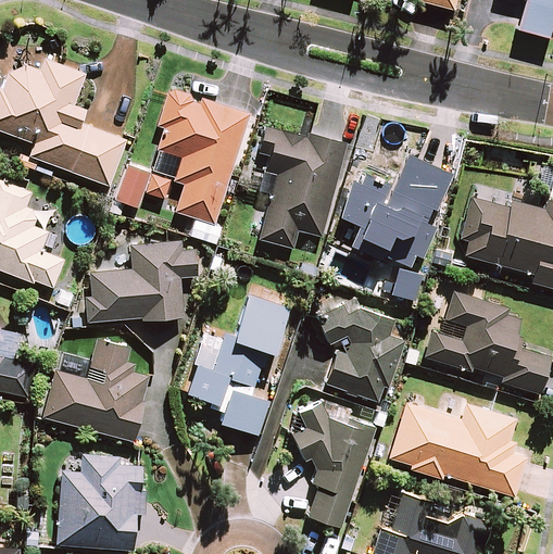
[(456,0),(417,0),(417,2),(454,11),(456,0)]
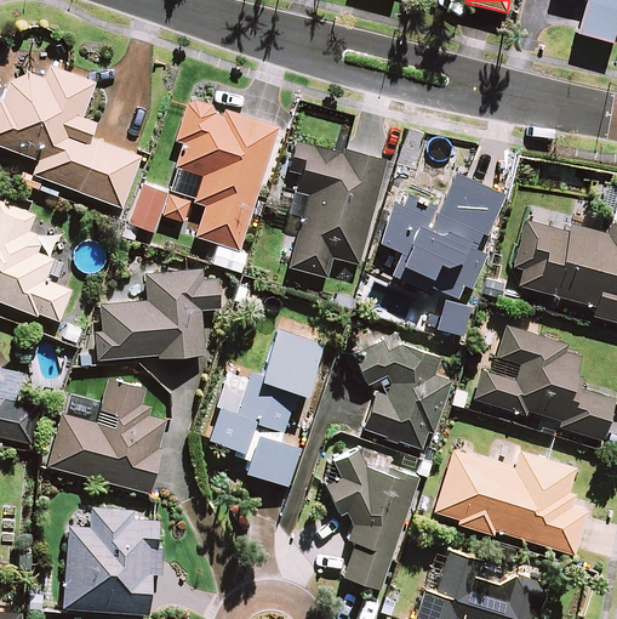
[(616,0),(587,0),(578,34),(612,43),(616,24),(616,0)]
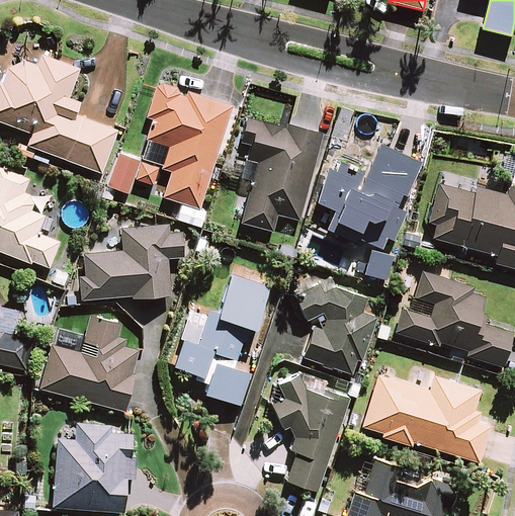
[(80,70),(43,56),(37,68),(23,62),(9,68),(3,83),(0,82),(0,121),(32,134),(27,146),(101,173),(116,131),(75,115),(79,103),(69,99),(80,70)]
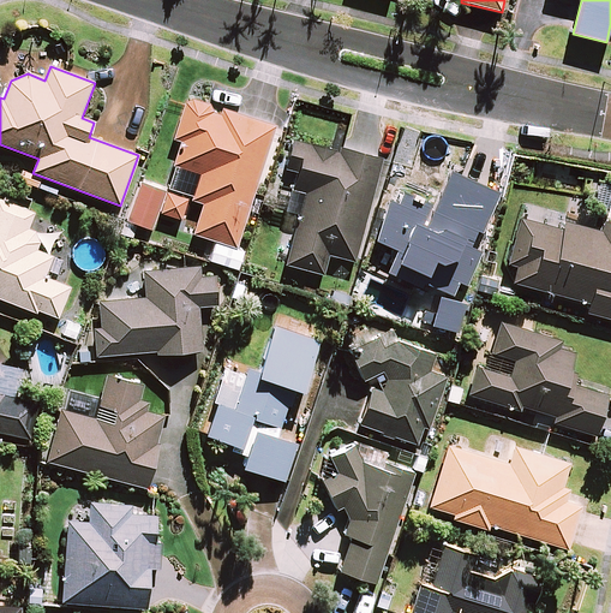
[(184,222),(191,200),(204,204),(195,236),(217,243),(211,262),(232,268),(275,128),(187,100),(175,141),(183,143),(167,192),(169,194),(162,215),(184,222)]
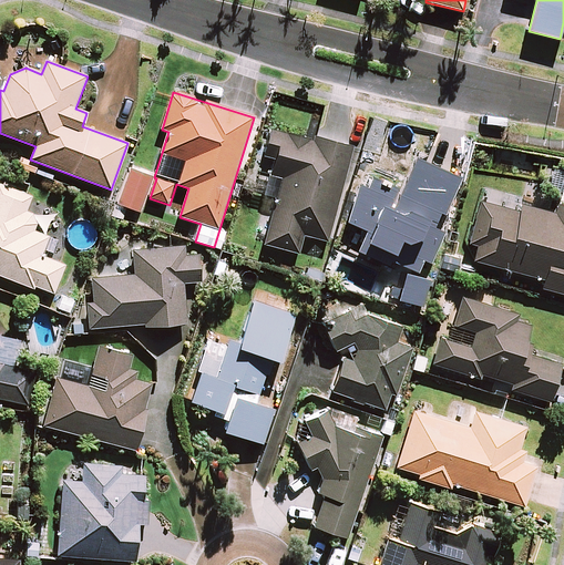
[(314,141),(272,130),(264,156),(276,160),(266,197),(277,199),(265,245),(299,254),(304,235),(330,242),(356,147),(315,136),(314,141)]
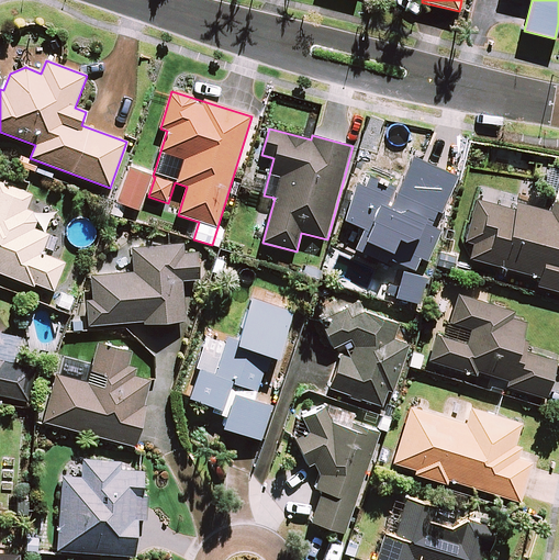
[(136,211),(151,174),(130,165),(114,203),(136,211)]
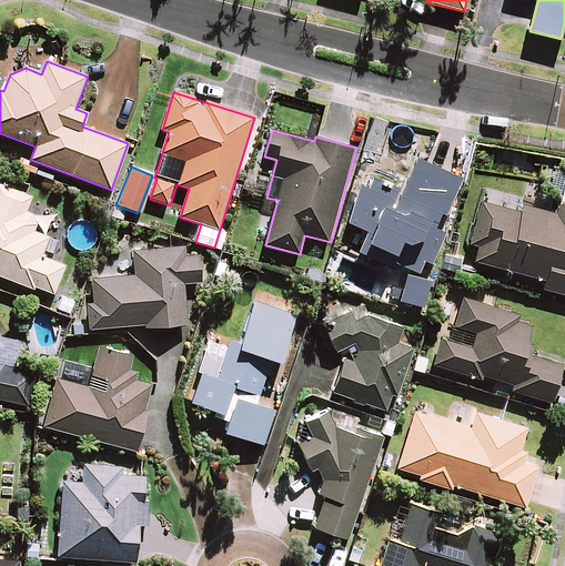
[(455,180),(426,168),(404,221),(366,205),(359,224),(372,230),(364,248),(417,270),(423,255),(430,259),(442,228),(436,225),(455,180)]
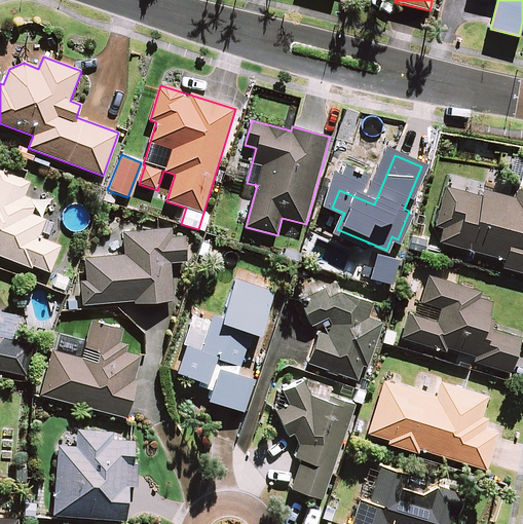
[(54,192),(0,171),(0,255),(50,274),(61,247),(37,237),(54,192)]
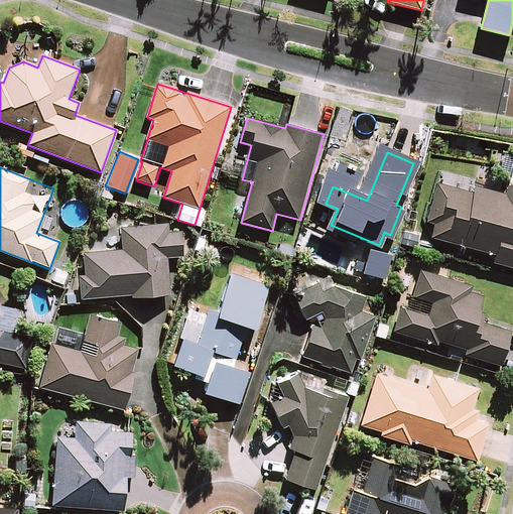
[(493,262),(512,267),(512,187),(508,186),(505,197),(472,187),(471,193),(436,183),(426,222),(434,224),(431,238),(495,254),(493,262)]
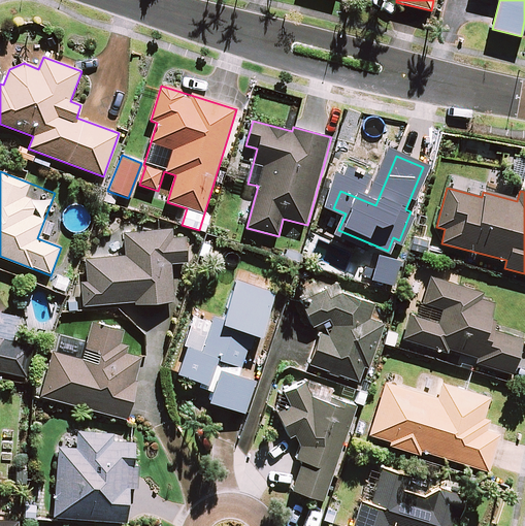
[(172,239),(172,231),(125,233),(127,257),(87,259),(88,287),(83,287),(84,306),(174,301),(172,264),(188,263),(187,238),(172,239)]
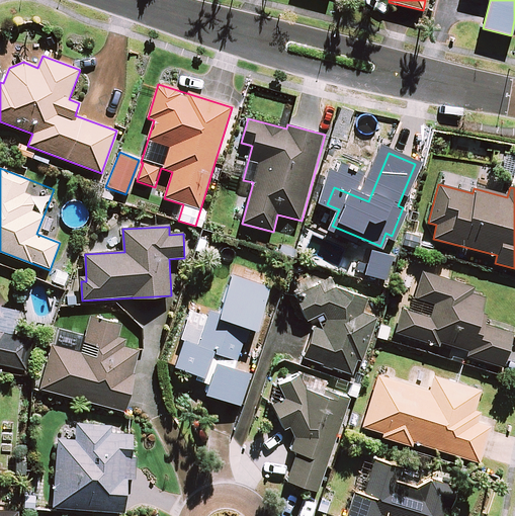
[(488,316),(480,313),(486,292),(422,272),(414,296),(437,305),(432,320),(403,311),(396,332),(438,346),(440,342),(469,351),(467,356),(502,367),(513,332),(486,323),(488,316)]
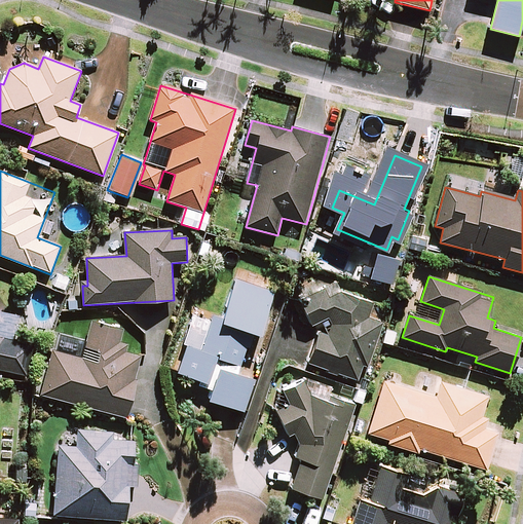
[(178,373),(200,381),(198,388),(210,393),(208,399),(244,412),(255,381),(237,374),(247,348),(254,350),(274,295),(235,281),(220,325),(194,315),(184,344),(188,345),(178,373)]
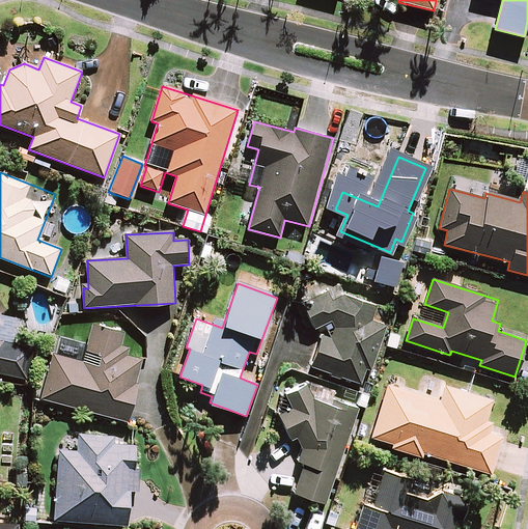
[(357,382),(362,384),(367,369),(373,371),(389,325),(372,319),(377,306),(337,293),(334,303),(329,290),(302,303),(314,330),(327,325),(312,367),(357,382)]
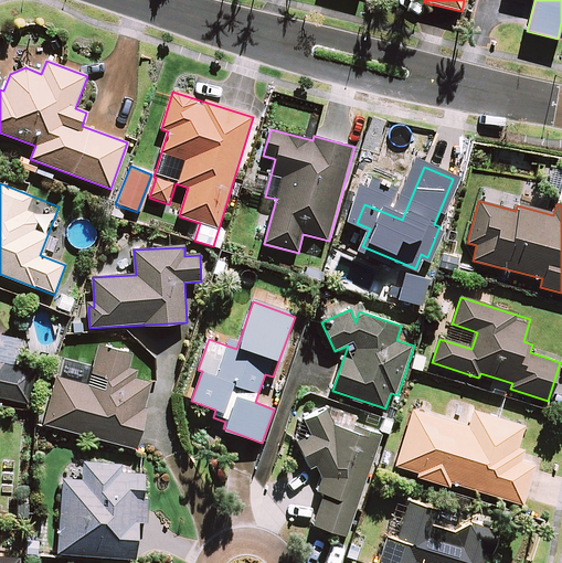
[(0,396),(28,403),(35,371),(16,367),(21,342),(0,337),(0,396)]
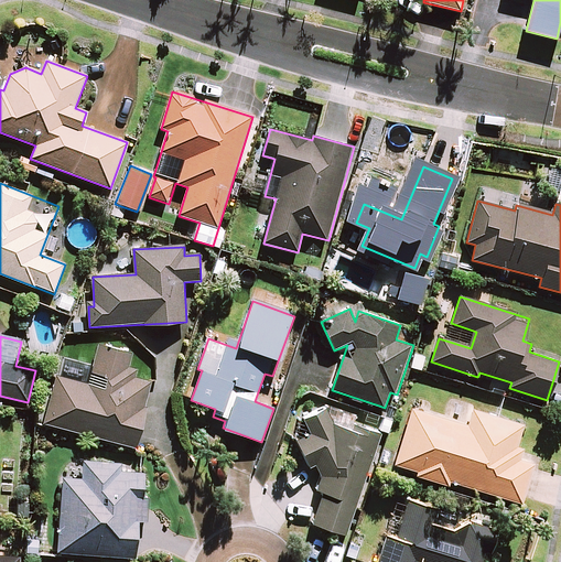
[(157,356),(99,342),(88,385),(57,377),(45,424),(135,446),(157,356)]
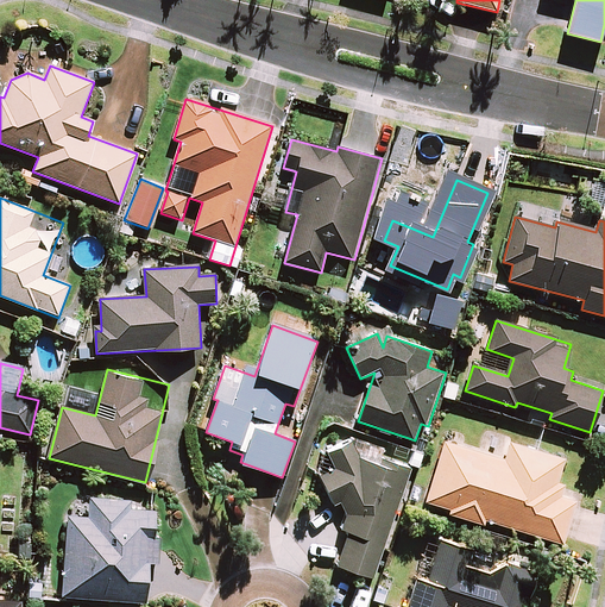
[(350,440),(328,451),(336,467),(320,479),(333,505),(340,507),(345,517),(340,529),(348,531),(338,565),(372,577),(409,468),(364,454),(358,456),(350,440)]
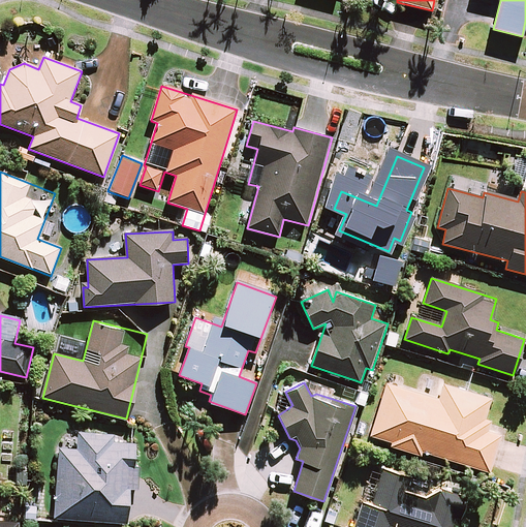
[(387,383),(370,435),(392,442),(390,446),(421,456),(422,452),(489,472),(499,437),(481,431),(491,399),(442,384),(438,399),(387,383)]
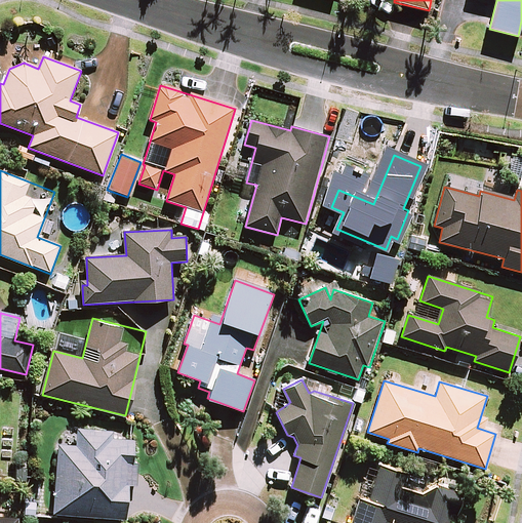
[(122,441),(123,433),(79,431),(78,447),(59,446),(54,514),(126,519),(128,485),(134,486),(137,442),(122,441)]
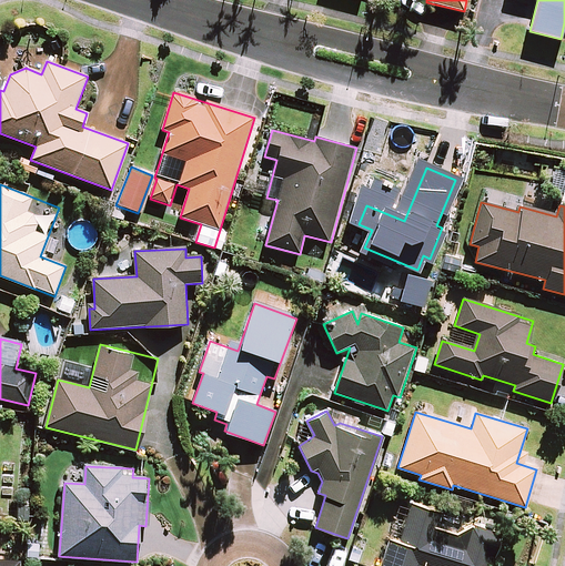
[(487,565),(497,533),(435,515),(437,511),(411,503),(400,542),(389,539),(381,565),(487,565)]
